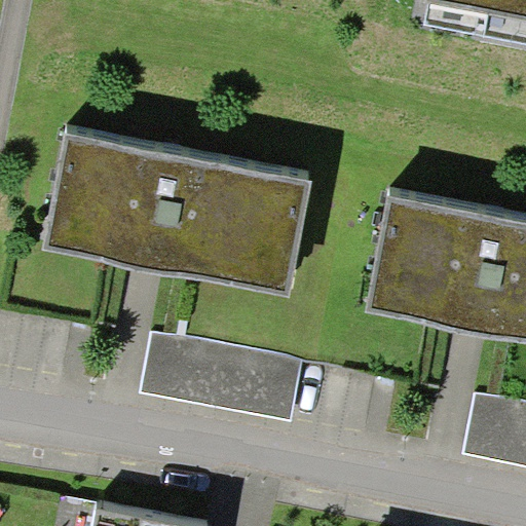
[(491,0),(429,0),(425,24),(485,37),(491,0)]
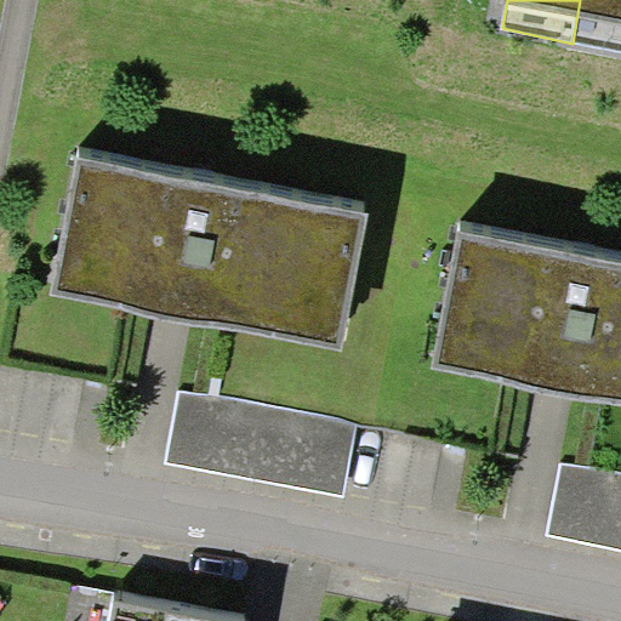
[(620,0),(580,0),(573,44),(620,52),(620,0)]
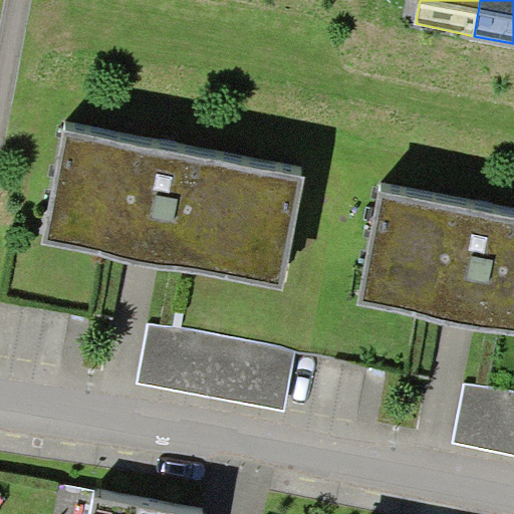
[(303,177),(64,132),(44,241),(282,288),(303,177)]
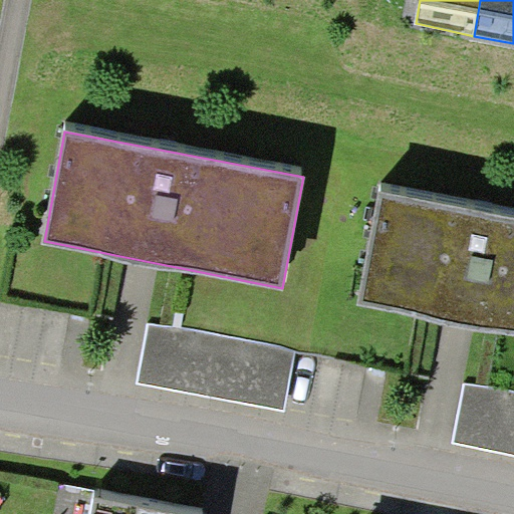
[(513,217),(381,191),(359,302),(513,332),(513,217)]
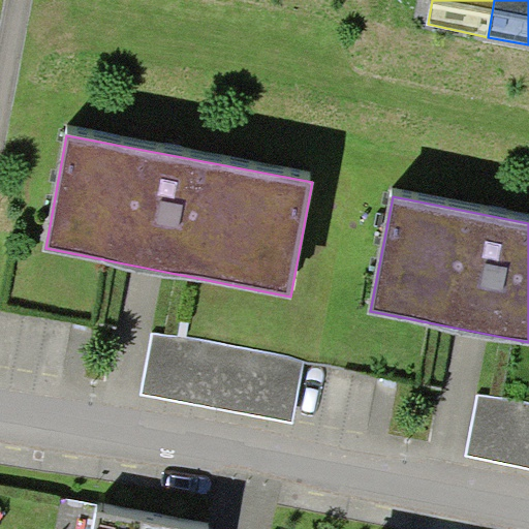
[(292,422),(304,362),(153,333),(142,393),(292,422)]
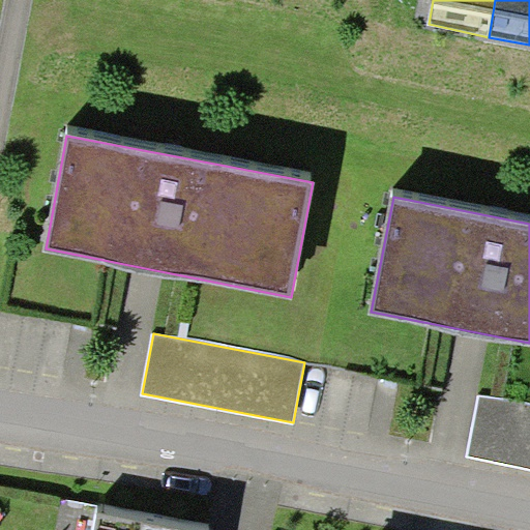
[(529,405),(479,395),(468,455),(529,468),(529,405)]
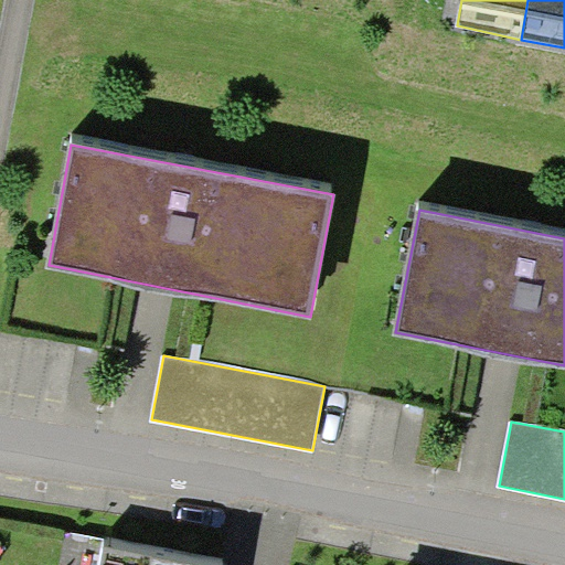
[(196,564),(102,547),(98,564),(196,564)]
